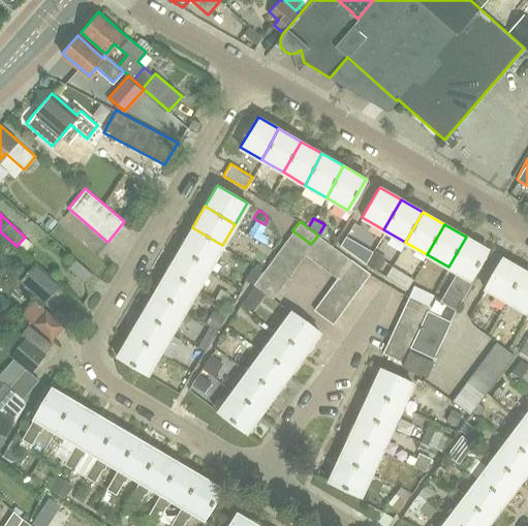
[(210,267),(222,245),(192,227),(180,249),(210,267)]
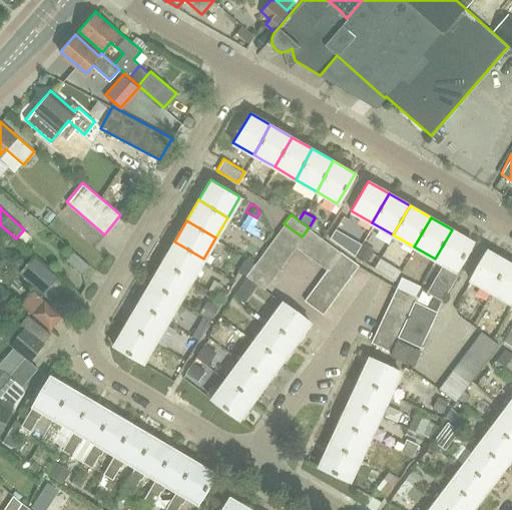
[(295,246),(302,236),(284,223),(277,233),(295,246)]
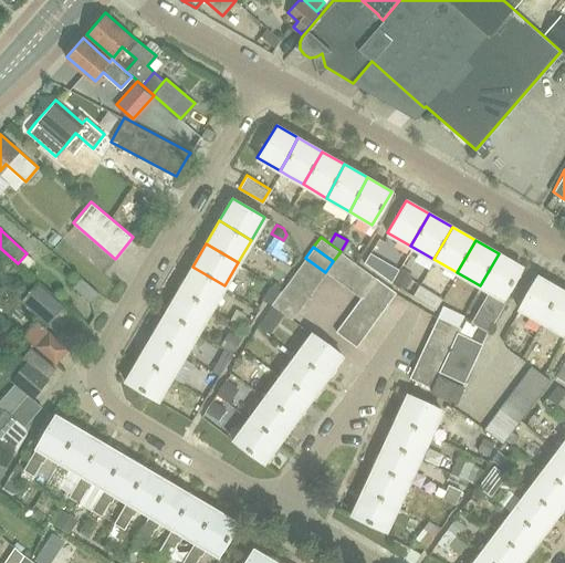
[(341,251),(333,261),(325,272),(337,280),(352,260),(341,251)]
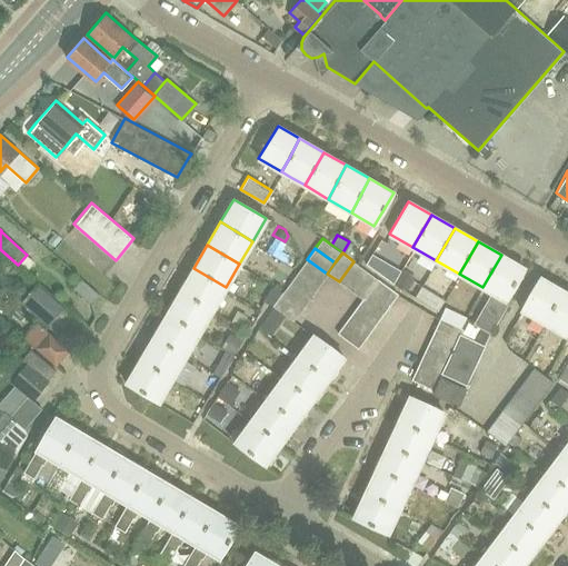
[(505,301),(514,287),(525,268),(501,255),(482,287),(489,290),(472,320),(480,325),(489,330),(506,301),(505,301)]
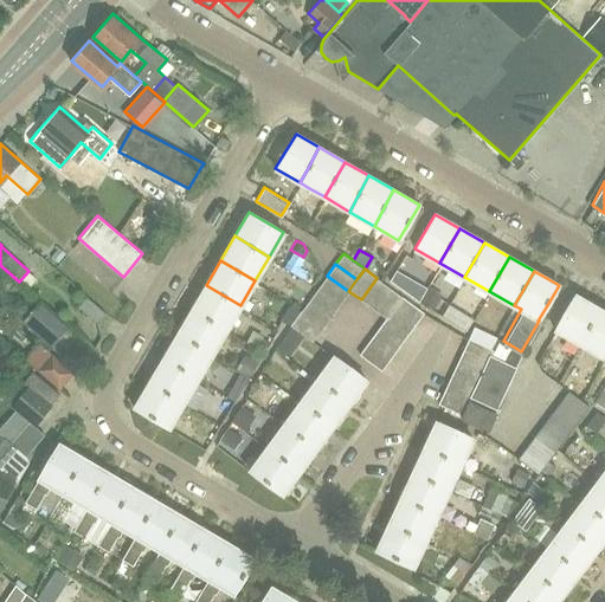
[(327,276),(317,287),(340,303),(348,291),(327,276)]
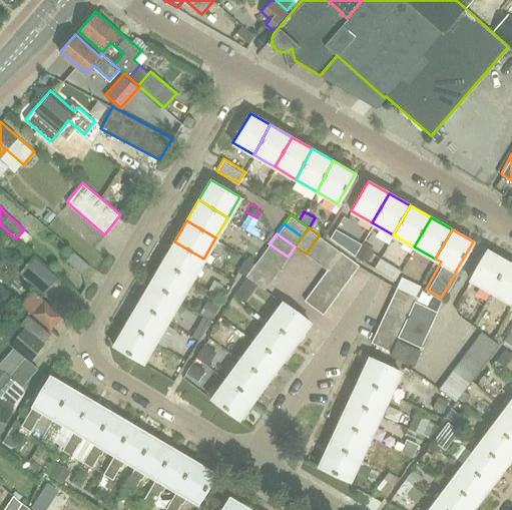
[(319,235),(306,253),(316,262),(329,242),(319,235)]
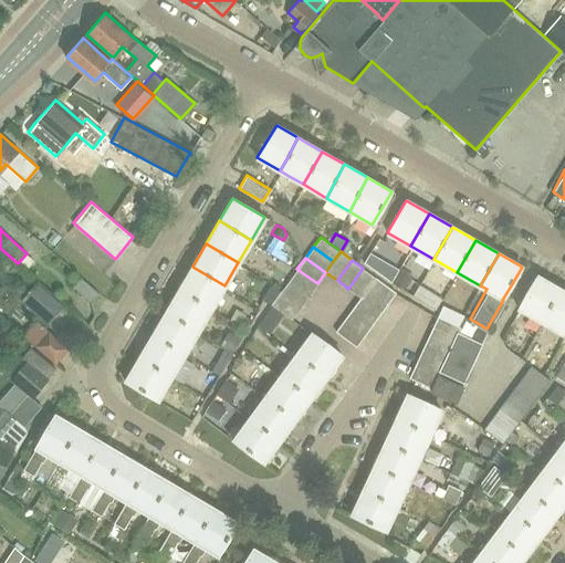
[(211,309),(225,285),(192,267),(179,289),(211,309)]
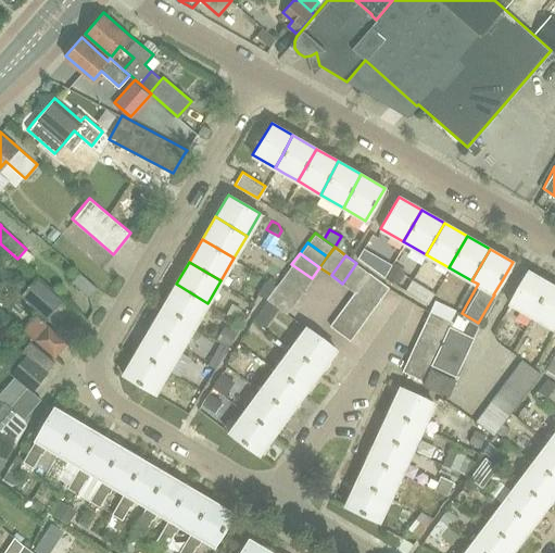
[(383,276),(396,283),(404,269),(392,262),(383,276)]
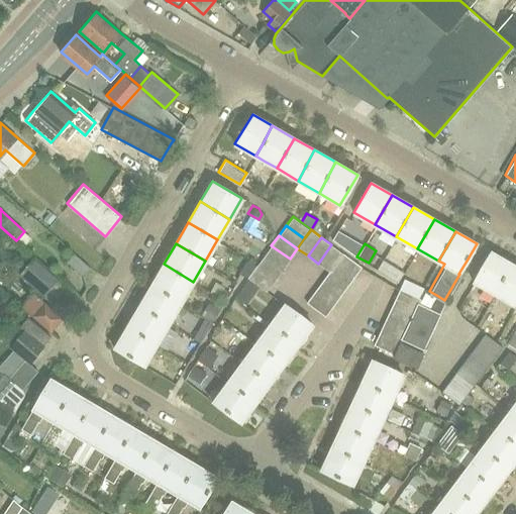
[(331,244),(318,264),(328,272),(335,263),(342,252),(331,244)]
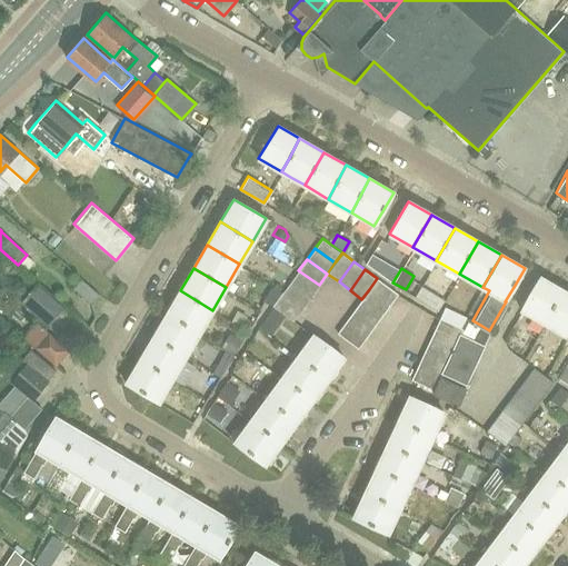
[(298,270),(290,283),(310,297),(319,285),(298,270)]
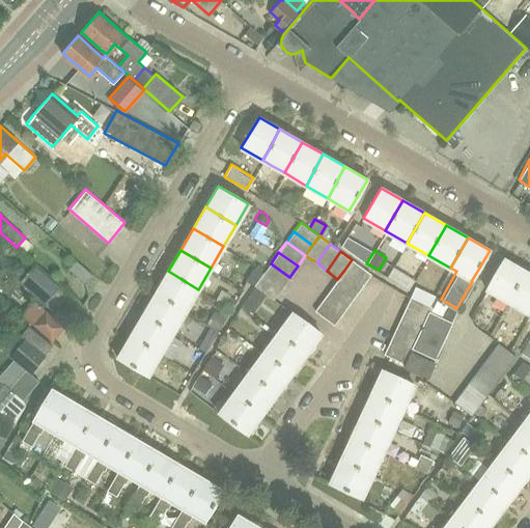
[(508,302),(526,271),(503,258),(485,288),(508,302)]
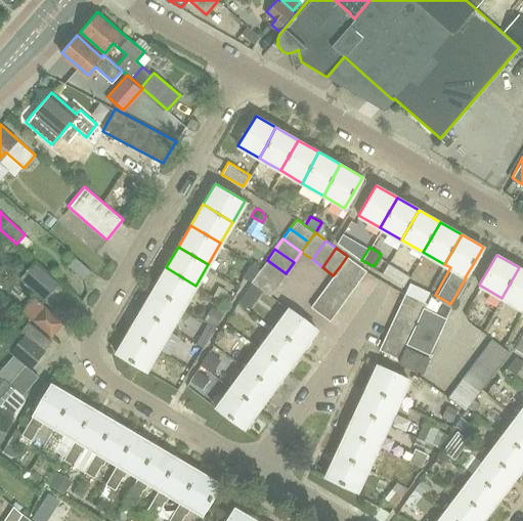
[(347,256),(340,266),(357,279),(364,269),(347,256)]
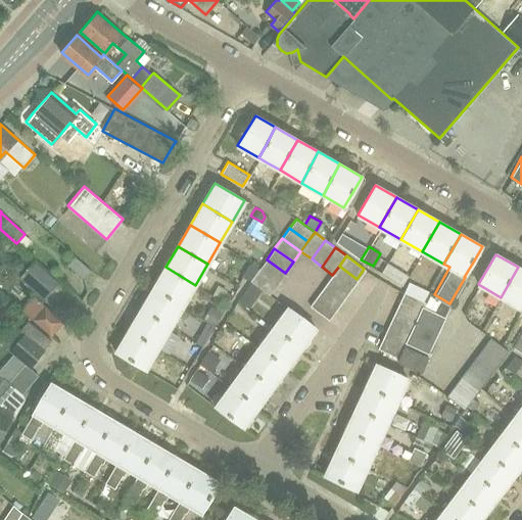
[(91,270),(75,256),(67,265),(84,278),(91,270)]
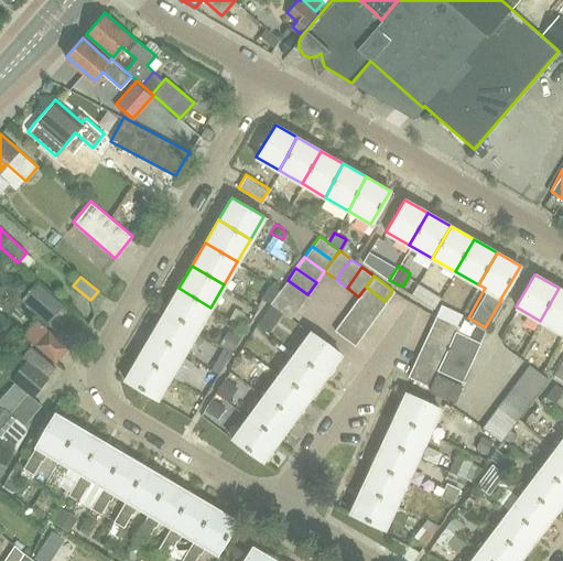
[(63,301),(39,279),(21,299),(46,321),(63,301)]
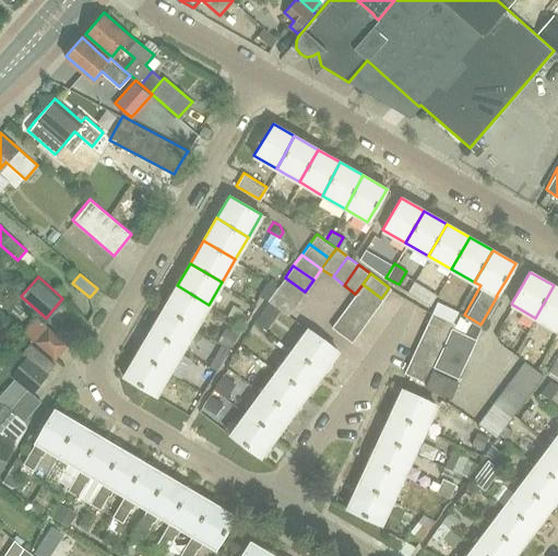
[(285,278),(276,288),(297,304),(305,292),(285,278)]
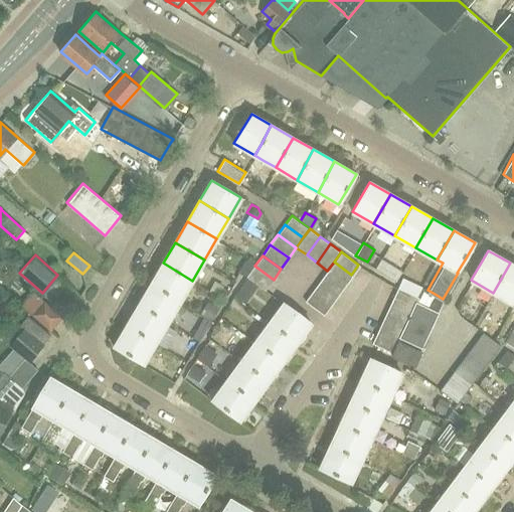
[(246,258),(239,269),(246,275),(254,264),(246,258)]
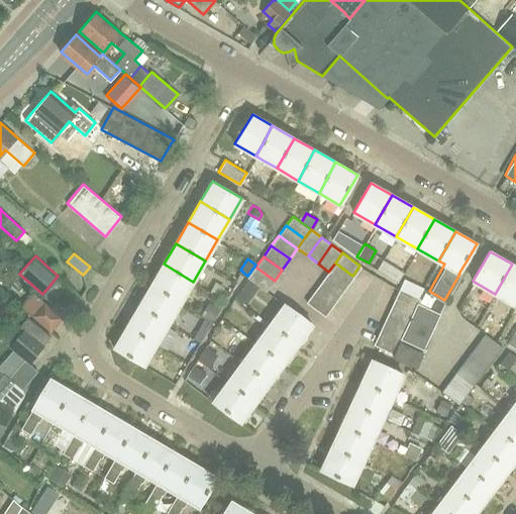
[(395,279),(399,281),(402,275),(404,272),(385,261),(380,270),(395,279)]
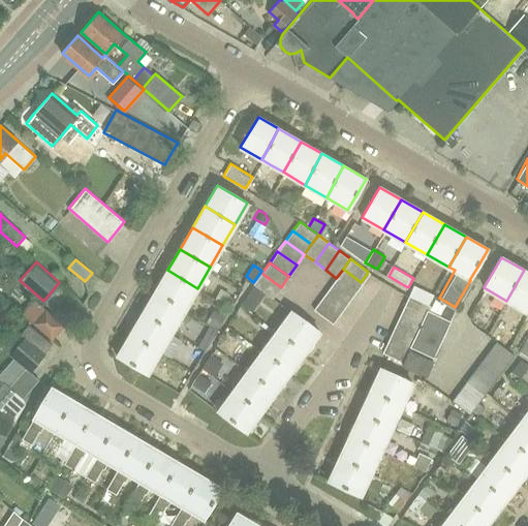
[(343,269),(336,278),(336,279),(353,292),(361,282),(343,269)]
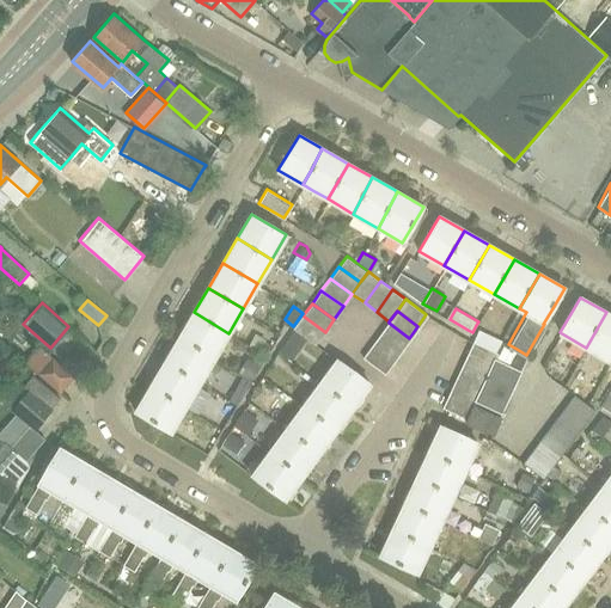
[(214,357),(228,333),(194,312),(178,337),(214,357)]
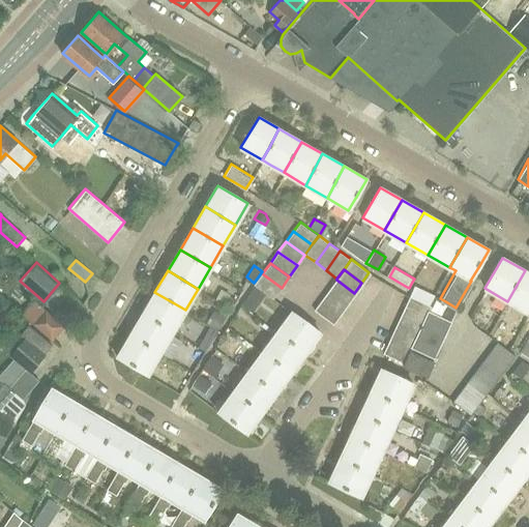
[(528,313),(528,272),(525,270),(507,301),(528,313)]
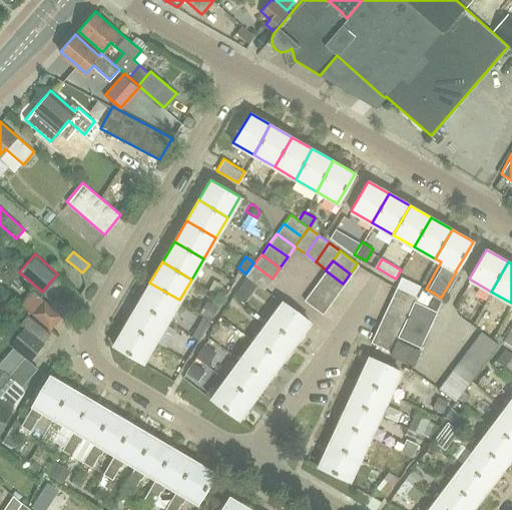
[(253,265),(245,276),(265,289),(273,279),(253,265)]
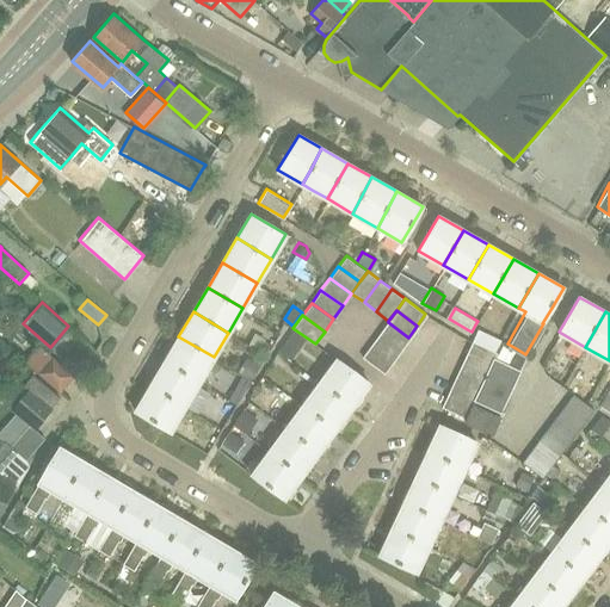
[(388,322),(380,333),(400,348),(408,338),(388,322)]
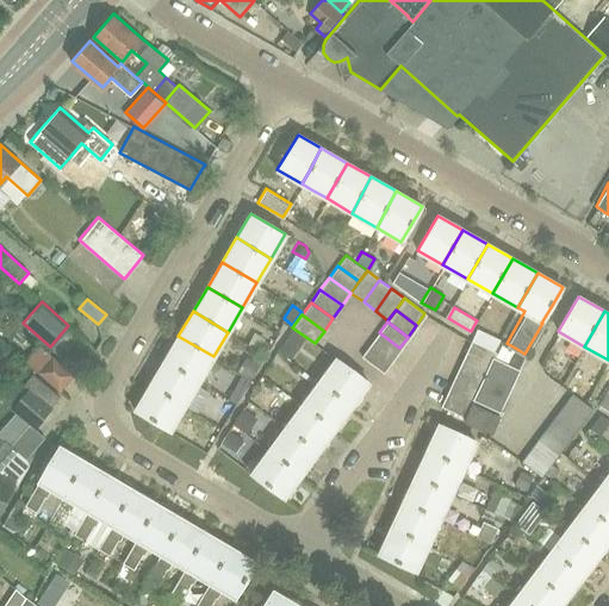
[(471,342),(495,353),(502,338),(478,326),(471,342)]
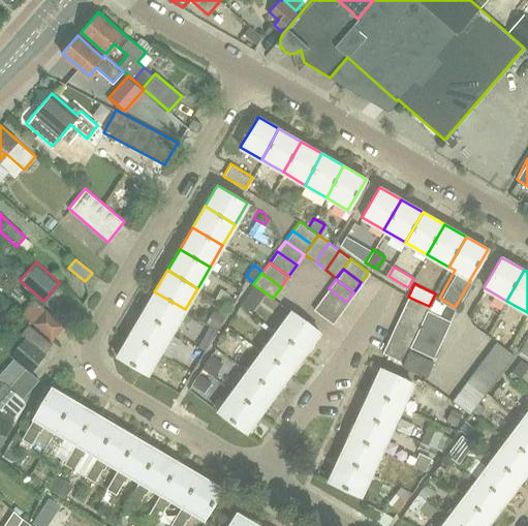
[(329,288),(321,299),(339,312),(346,302),(329,288)]
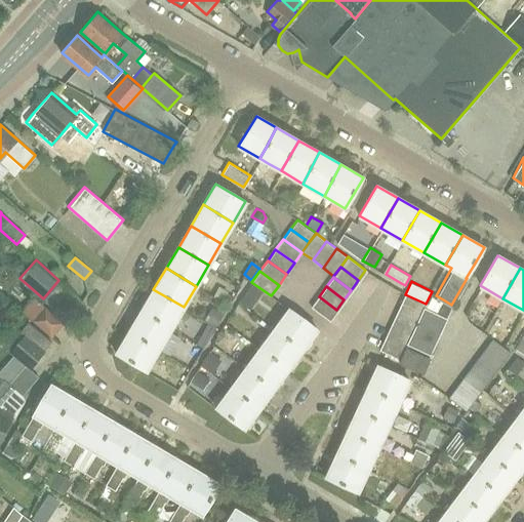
[(171,328),(184,307),(153,289),(140,311),(171,328)]
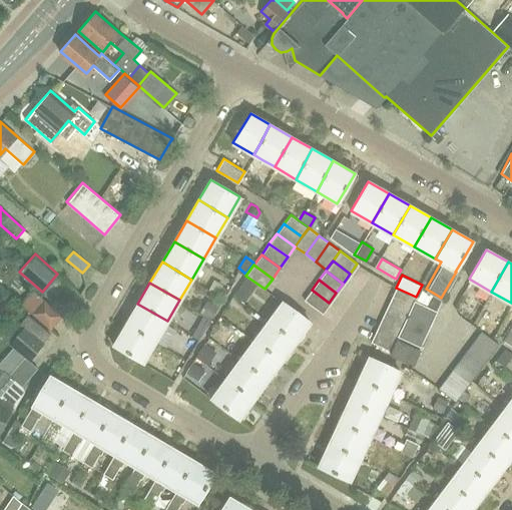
[(241,300),(247,293),(239,286),(232,294),(241,300)]
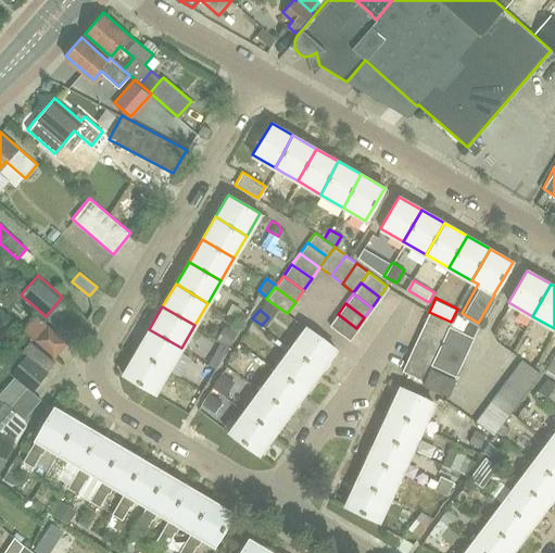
[(246,315),(240,312),(238,311),(234,318),(241,323),(246,315)]
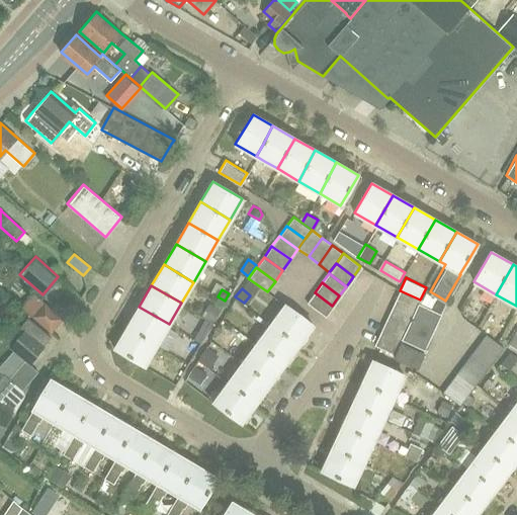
[(400,290),(395,302),(415,311),(418,304),(420,299),(400,290)]
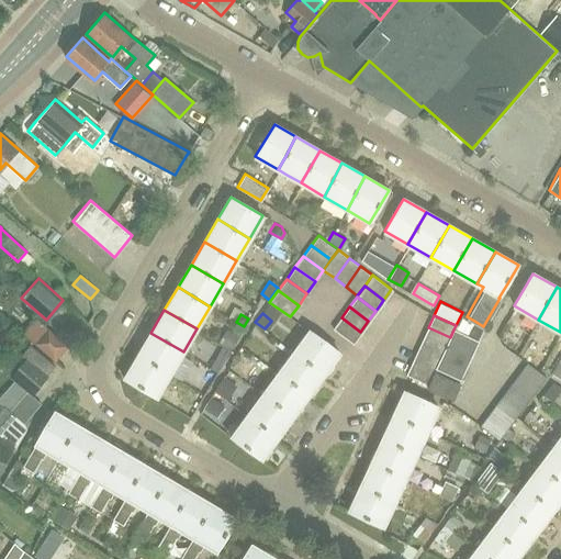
[(341,317),(333,328),(352,343),(360,332),(341,317)]
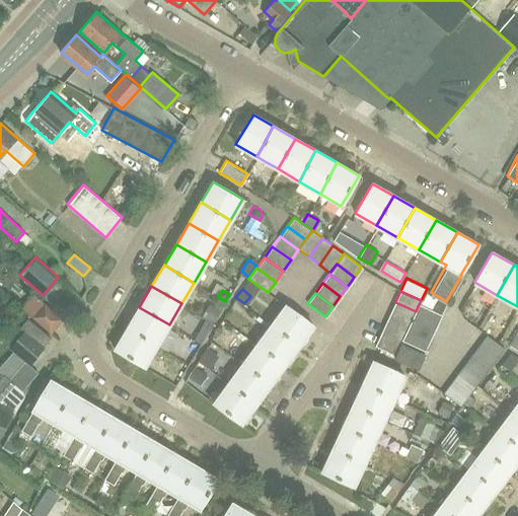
[(435,304),(432,311),(440,315),(446,301),(438,296),(435,304)]
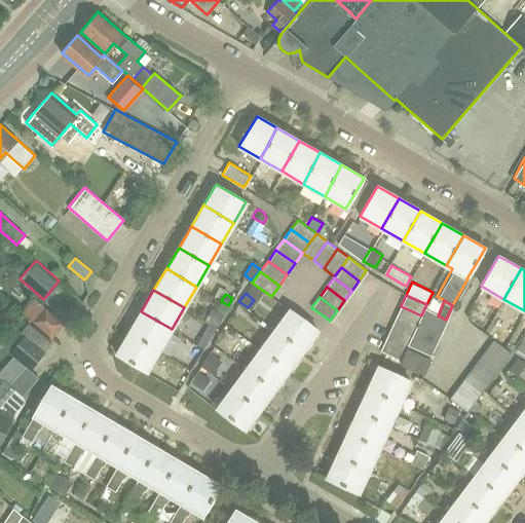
[(50,336),(61,325),(37,304),(27,315),(50,336)]
